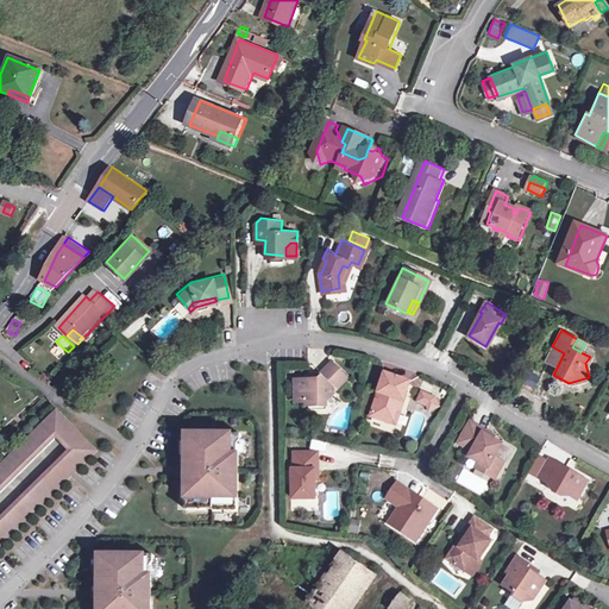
[(546,358),(558,365),(564,353),(552,346),(546,358)]
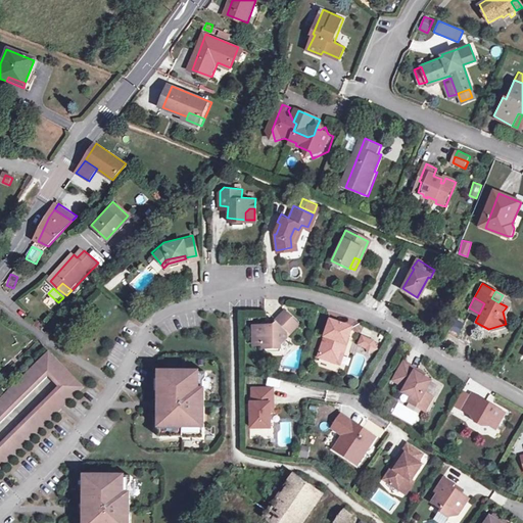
[(260,347),(270,347),(270,344),(277,344),(284,337),(283,336),(296,322),(283,308),(273,320),(275,322),(272,325),(250,325),(250,344),(260,343),(260,347)]
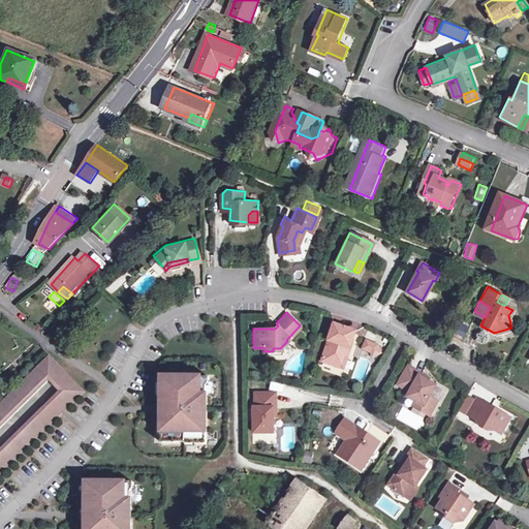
[(341,353),(344,354),(352,330),(333,322),(319,360),(337,366),(338,363),(341,353)]
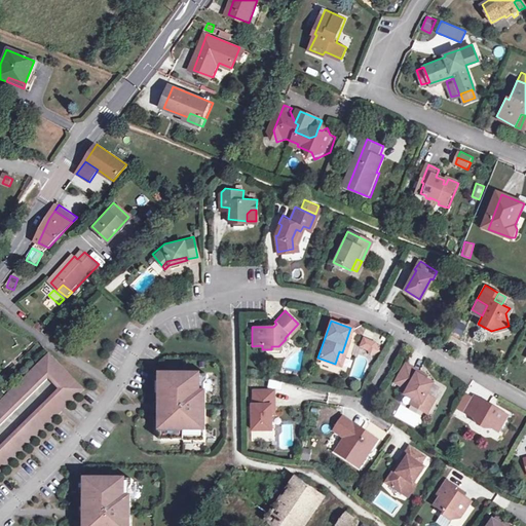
[(373,342),(362,338),(360,345),(368,348),(369,352),(376,349),(373,342)]
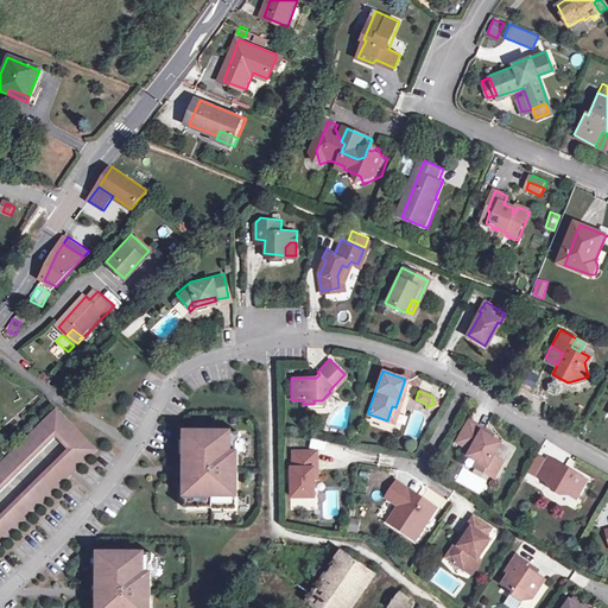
[(0,487),(54,436),(68,423),(55,409),(0,460),(0,487)]
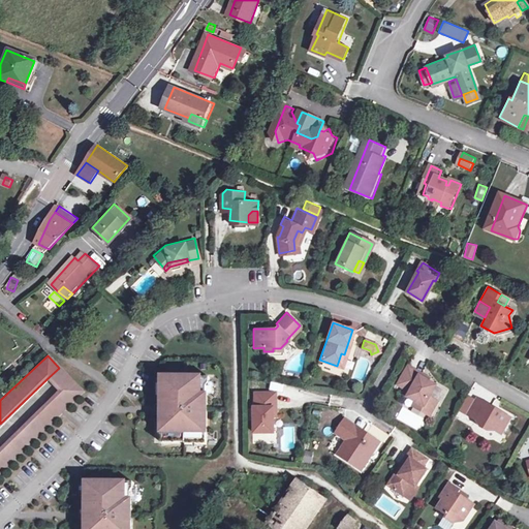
[(418,404),(416,408),(427,414),(438,397),(430,393),(434,383),(425,378),(416,373),(417,371),(407,364),(396,383),(407,391),(404,396),(412,401),(418,404)]
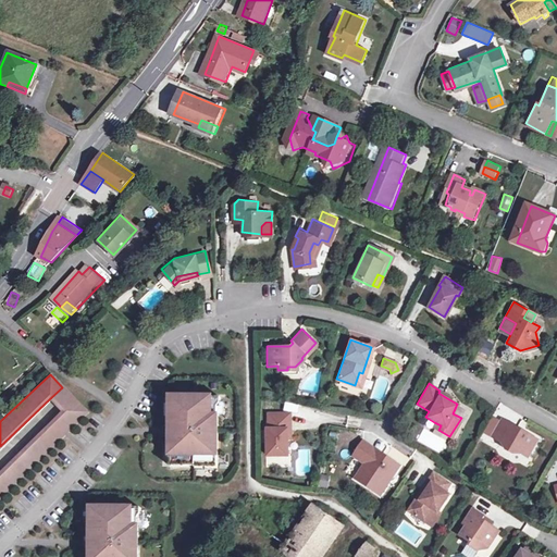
[(62,387),(49,399),(60,411),(73,399),(62,387)]
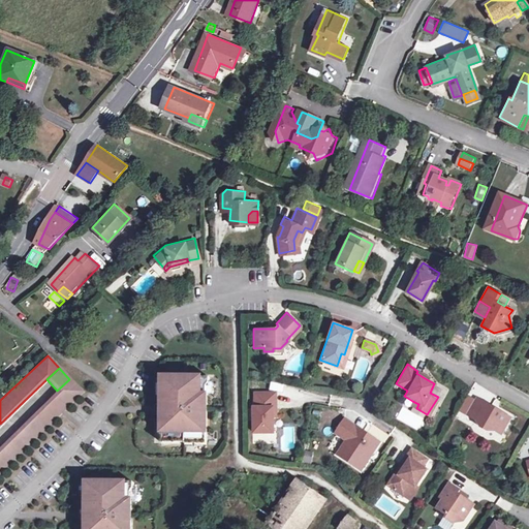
[(158,397),(158,403),(165,404),(165,416),(157,415),(157,417),(157,423),(160,427),(160,433),(157,436),(157,443),(182,444),(182,441),(187,441),(191,444),(201,444),(203,403),(204,387),(206,384),(206,379),(183,378),(159,377),(158,384),(161,389),(160,395),(158,397)]
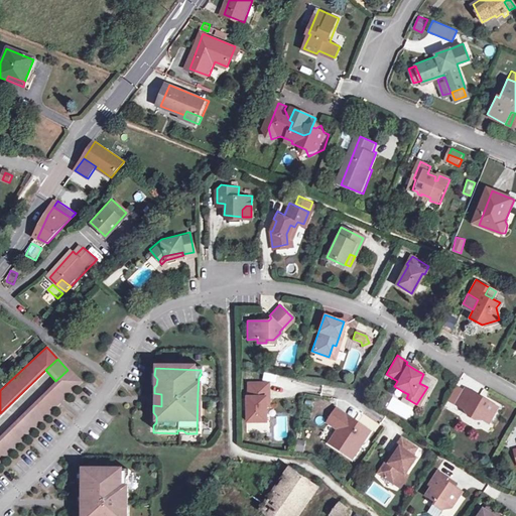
[(79,382),(68,370),(55,381),(0,433),(0,457),(56,402),(55,400),(60,395),(62,397),(79,382)]
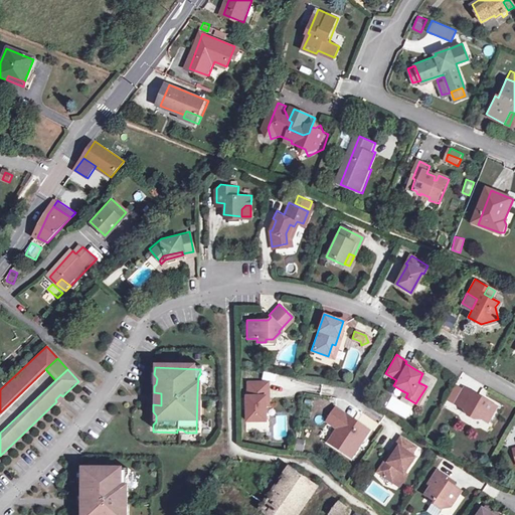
[(262,423),(263,407),(263,400),(267,400),(268,382),(247,381),(246,399),(244,399),(244,421),(262,423)]
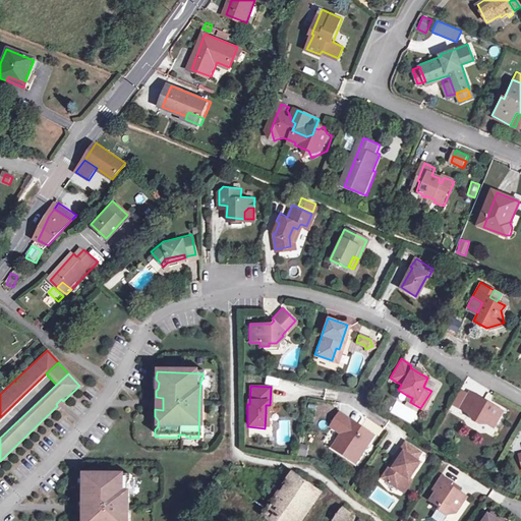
[(458,387),(449,402),(457,406),(466,392),(458,387)]
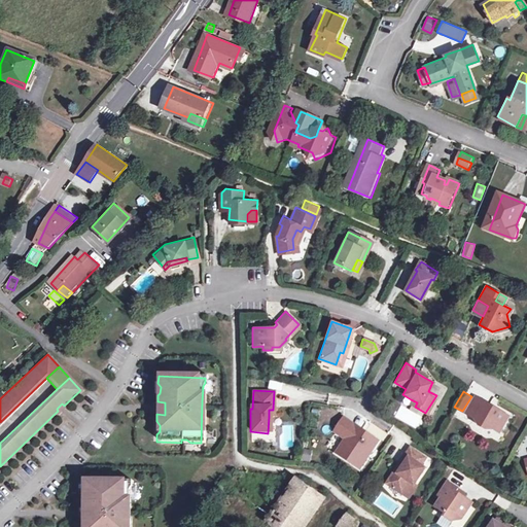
[(483,428),(490,426),(493,421),(499,425),(505,415),(472,395),(471,396),(462,411),(471,416),(472,422),(483,428)]
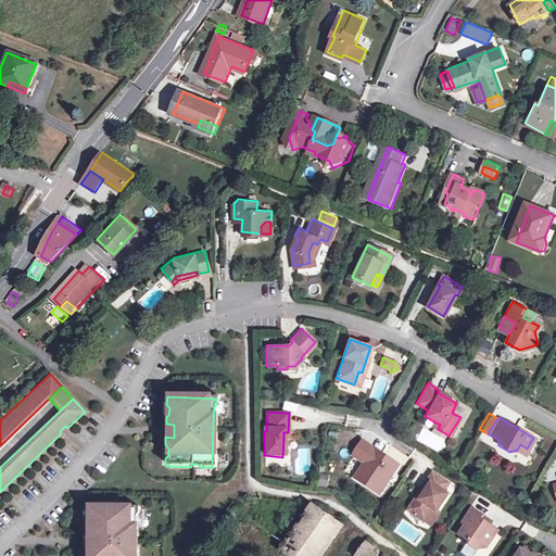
[(396,462),(361,438),(350,454),(362,463),(353,476),(377,492),(396,462)]
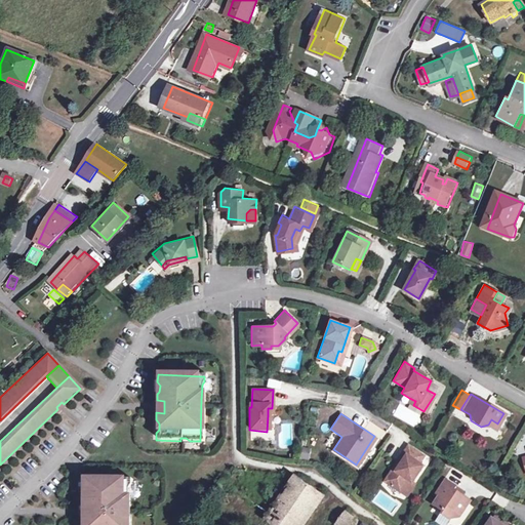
[(491,419),(488,425),(494,429),(497,423),(491,419)]
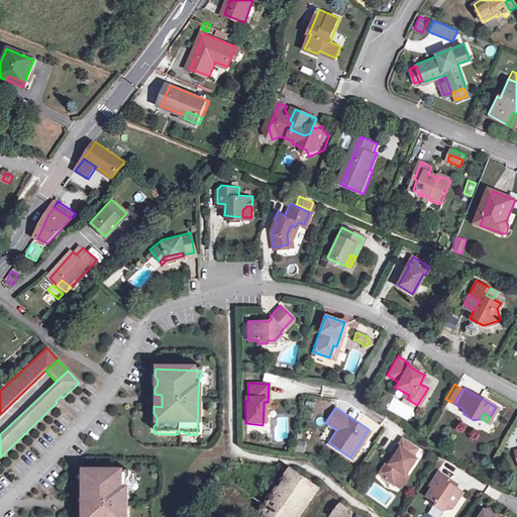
[(246,432),(267,433),(267,425),(247,424),(246,432)]
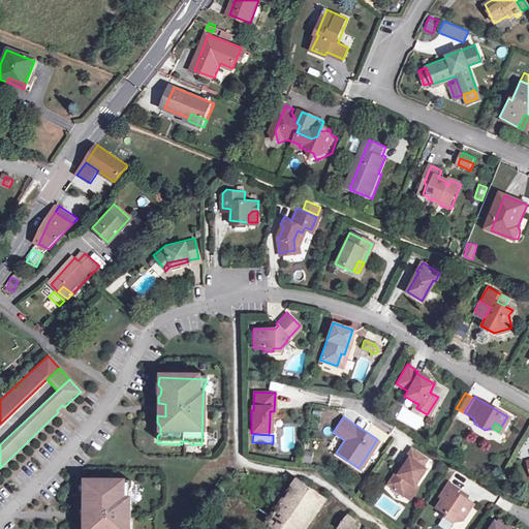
[(384,484),(400,495),(408,483),(412,485),(422,469),(417,467),(422,459),(407,448),(402,458),(405,460),(396,473),(393,471),(384,484)]
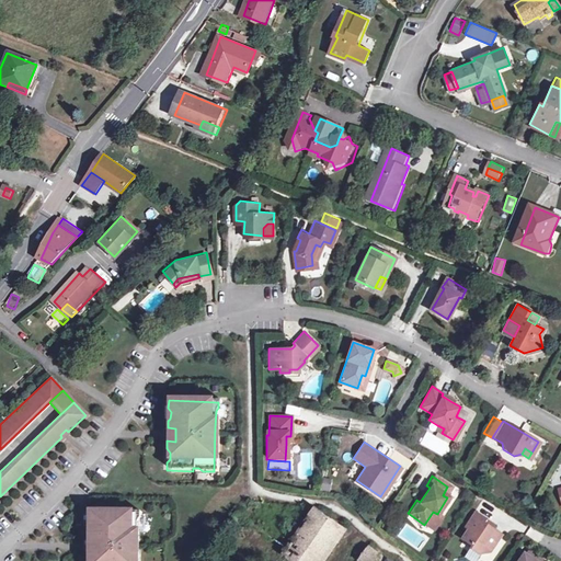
[(319,490),(328,492),(331,480),(322,478),(319,490)]
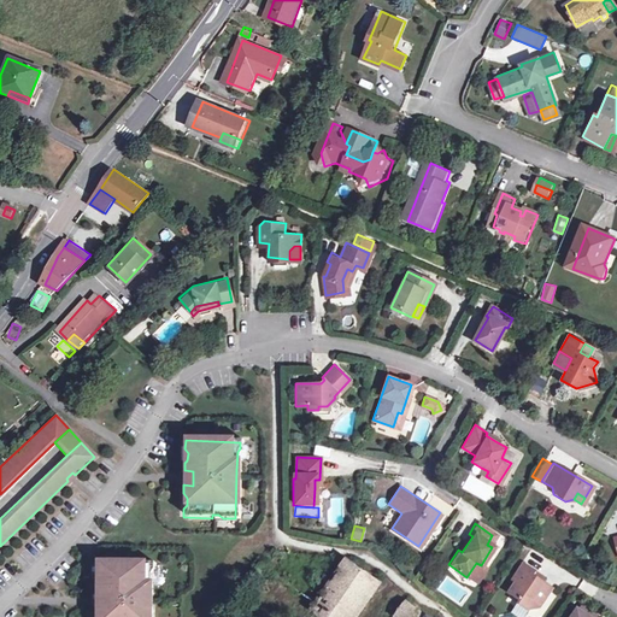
[(469,534),(458,550),(462,552),(472,536),(469,534)]
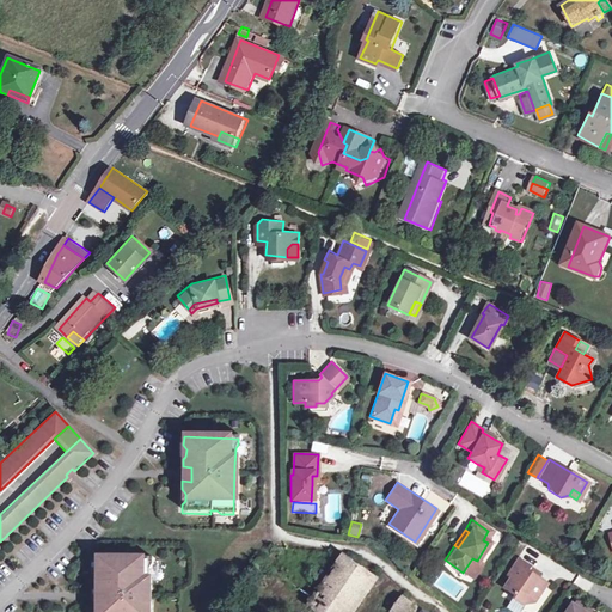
[(317,599),(341,565),(325,555),(305,583),(301,588),(317,599)]
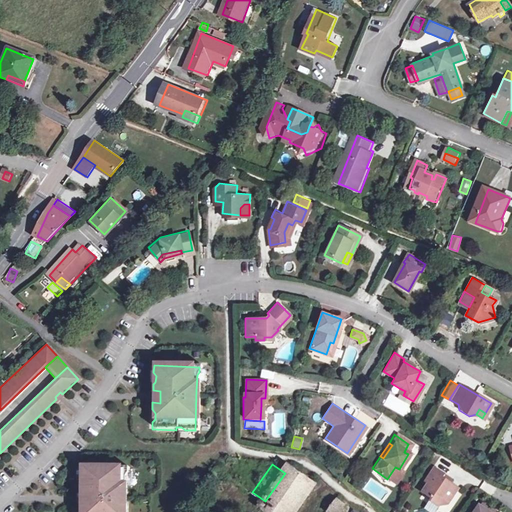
[(311,481),(291,465),(285,473),(265,501),(272,506),(268,511),(295,511),(319,480),(315,476),(311,481)]
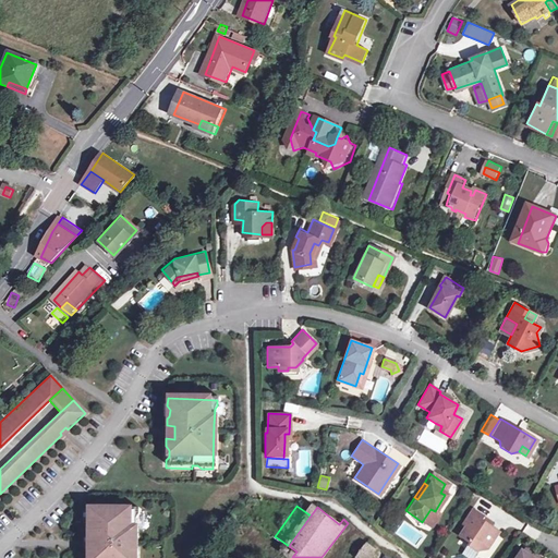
[(85,532),(85,536),(95,536),(95,552),(85,550),(85,557),(133,557),(134,537),(134,520),(136,517),(136,510),(86,508),(86,518),(89,521),(89,529),(85,532)]
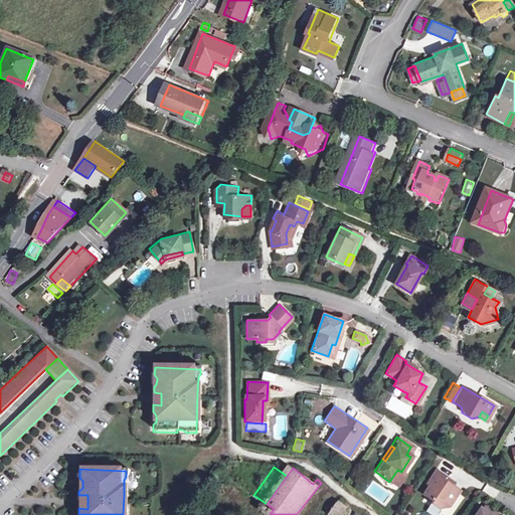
[(397,470),(389,482),(396,486),(403,473),(401,472),(397,470)]
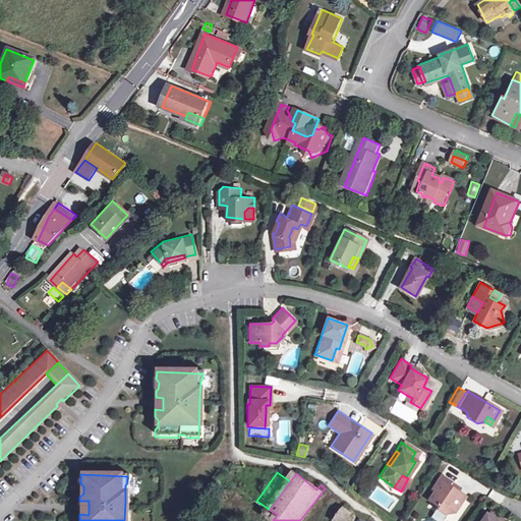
[(452,483),(441,475),(431,487),(436,491),(429,501),(437,506),(435,509),(444,515),(452,512),(458,503),(461,504),(465,498),(451,486),(452,483)]
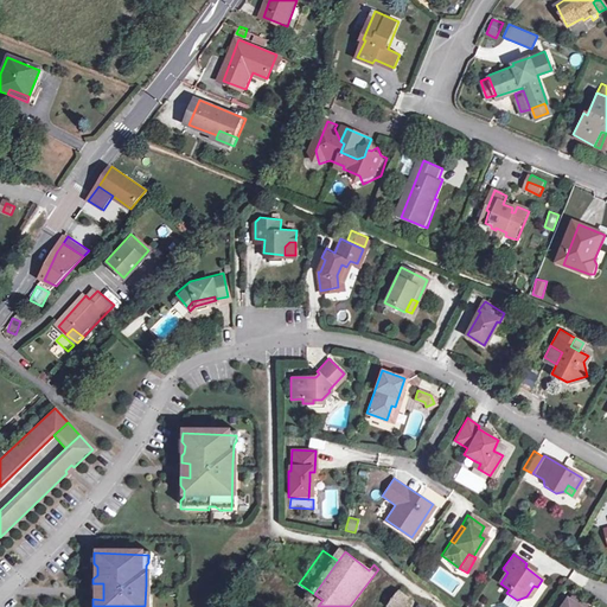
[(425,606),(389,582),(381,594),(381,601),(387,606),(385,606),(425,606)]
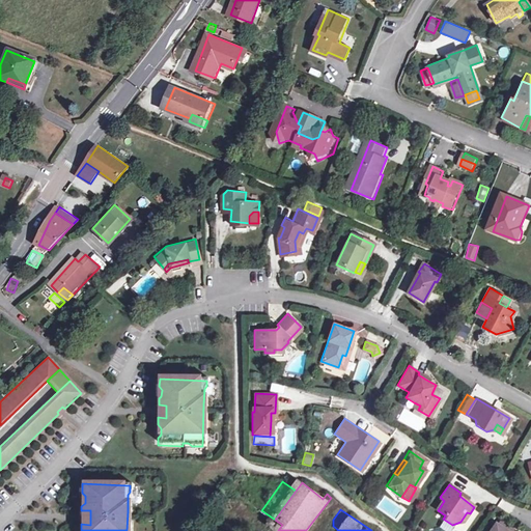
[(81,510),(81,514),(81,516),(81,520),(81,524),(90,525),(90,510),(81,510)]
